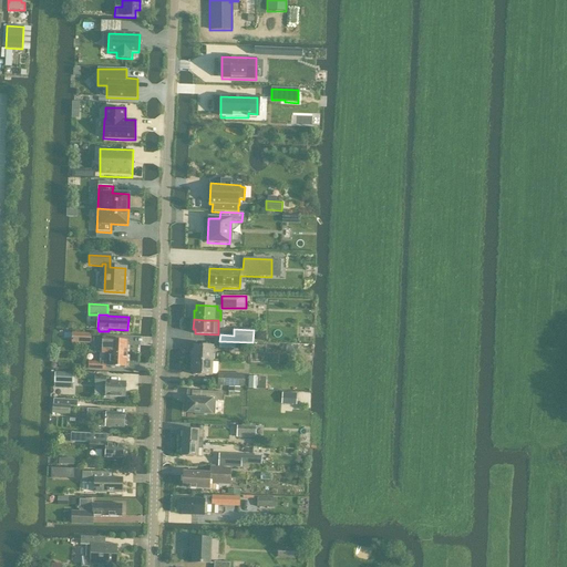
[(72,332),(72,343),(91,343),(91,333),(72,332)]
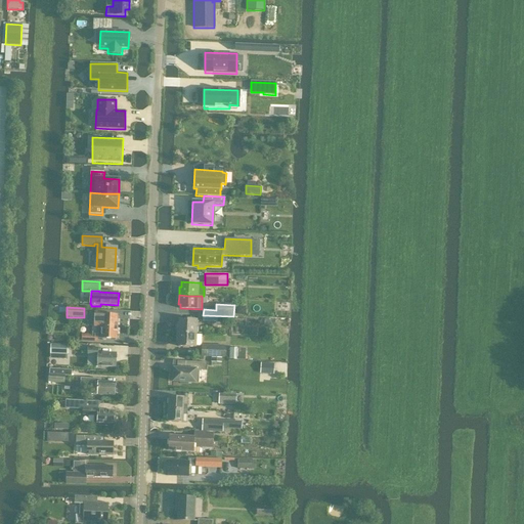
[(102,323),(102,328),(117,328),(118,315),(96,315),(96,323),(102,323)]
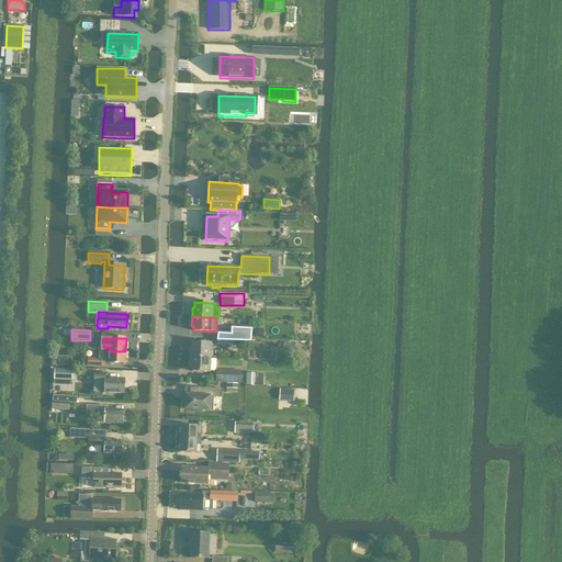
[(190,348),(190,357),(210,358),(211,344),(192,343),(192,348),(190,348)]
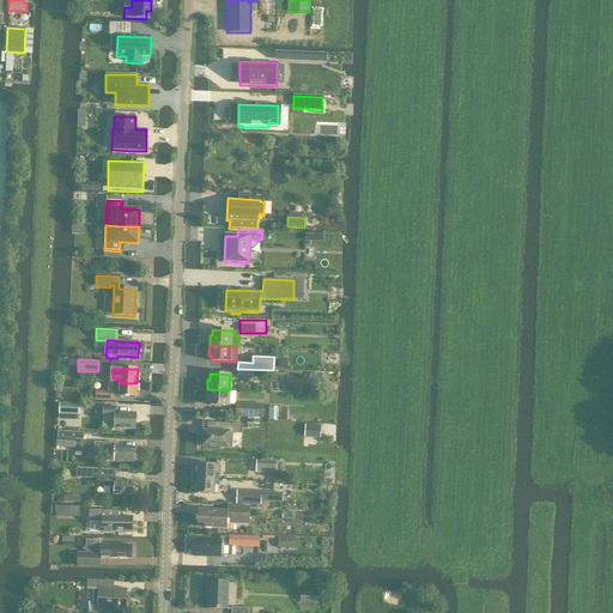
[(96,392),(96,400),(114,400),(114,396),(137,398),(137,383),(120,383),(113,383),(113,389),(108,389),(108,392),(96,392)]
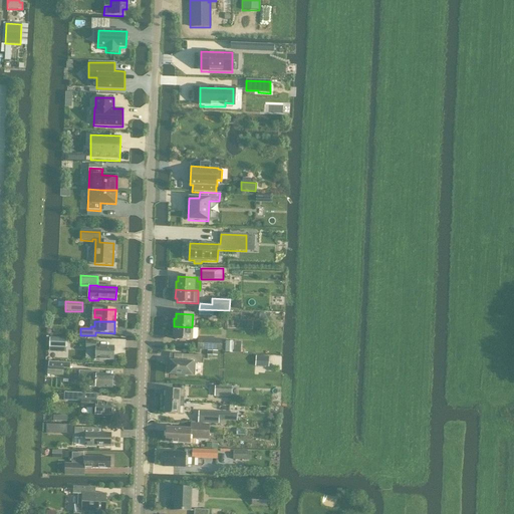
[(192,341),(192,327),(174,326),(174,335),(175,335),(175,340),(192,341)]
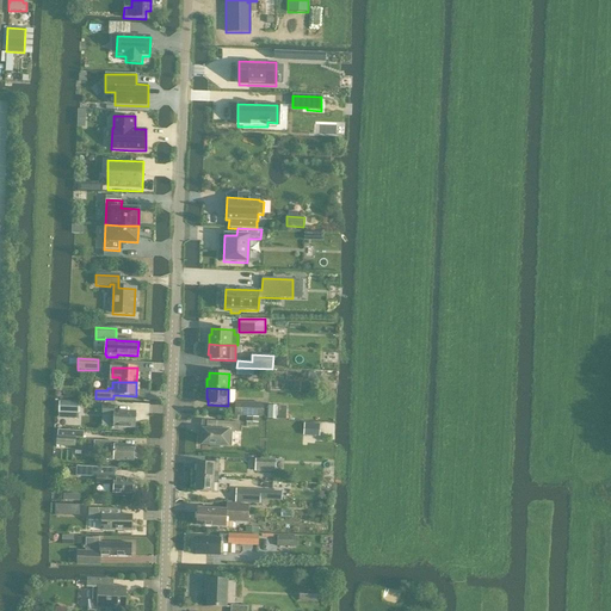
[(60,402),(59,413),(79,414),(79,403),(60,402)]
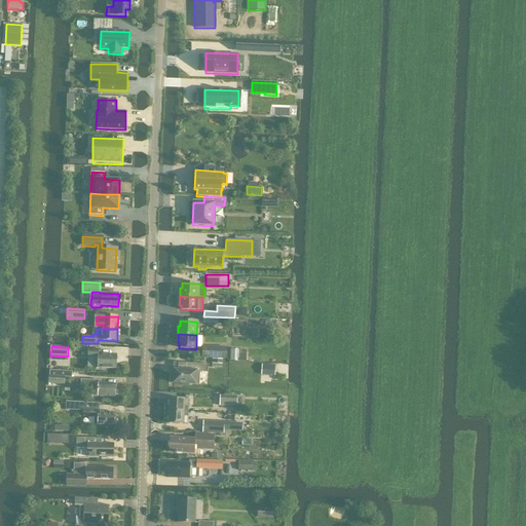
[(202,346),(201,358),(226,359),(226,346),(202,346)]
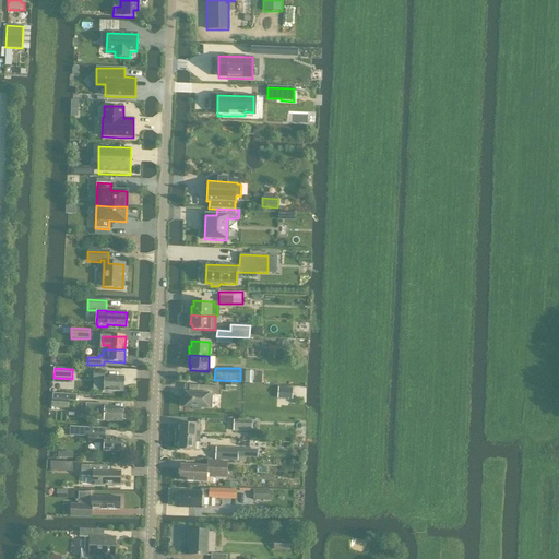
[(106,372),(94,371),(93,379),(105,380),(105,392),(123,392),(123,378),(106,377),(106,372)]
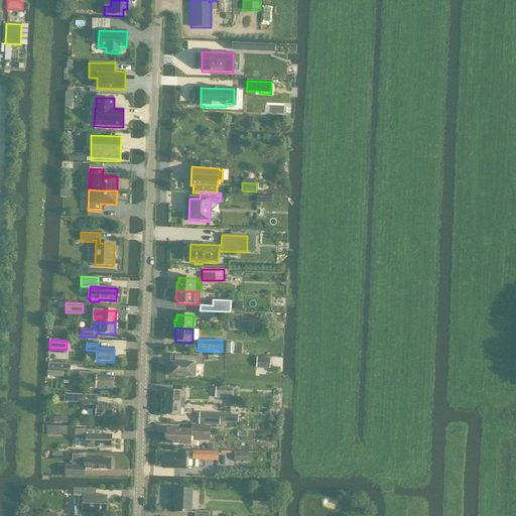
[(177,378),(184,379),(184,377),(196,377),(196,365),(204,365),(204,357),(174,356),(174,363),(170,363),(170,376),(177,376),(177,378)]
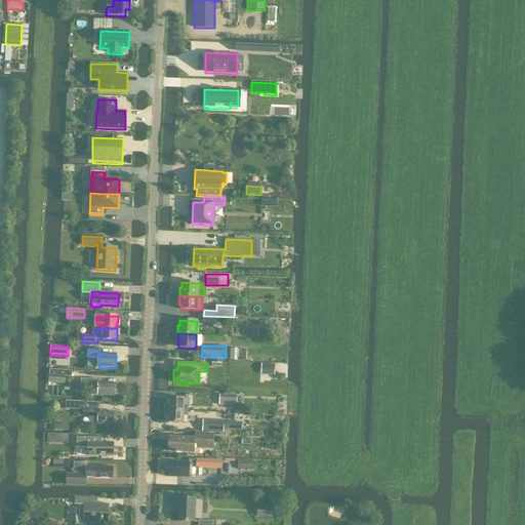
[(80,390),(98,391),(97,396),(115,397),(115,384),(98,382),(98,380),(80,379),(80,390)]
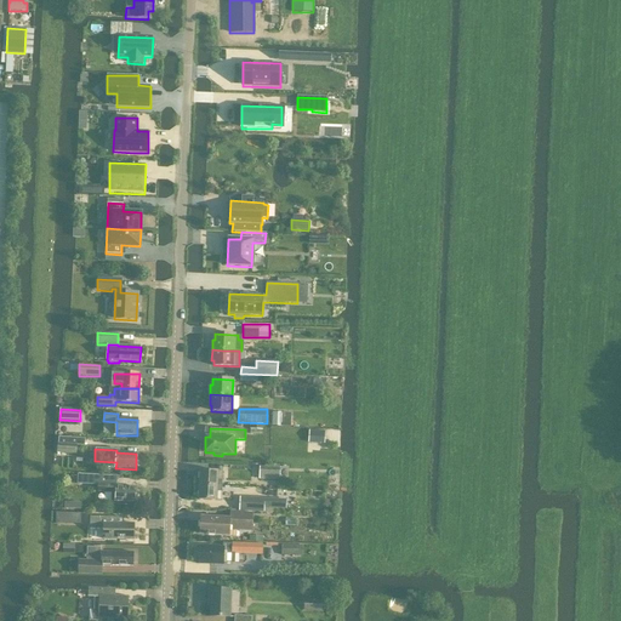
[(280,467),(260,466),(260,476),(280,477),(280,467)]
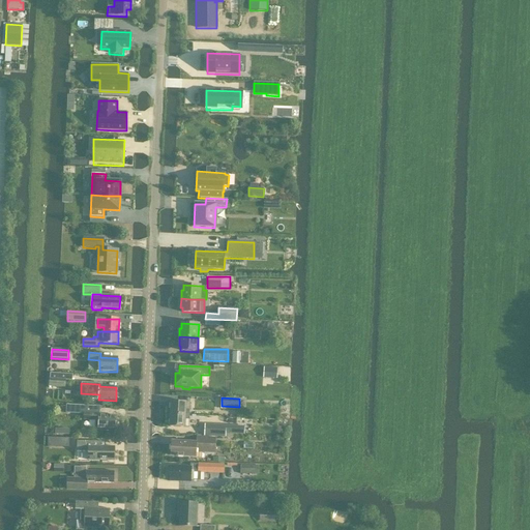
[(170,402),(170,414),(189,415),(189,403),(170,402)]
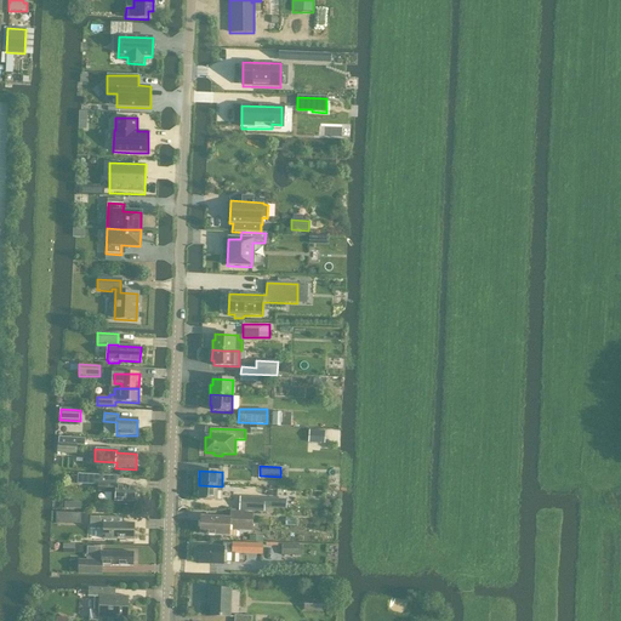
[(97,491),(103,493),(112,493),(110,502),(134,503),(135,489),(125,488),(125,485),(117,485),(117,477),(78,474),(78,484),(97,485),(97,491)]
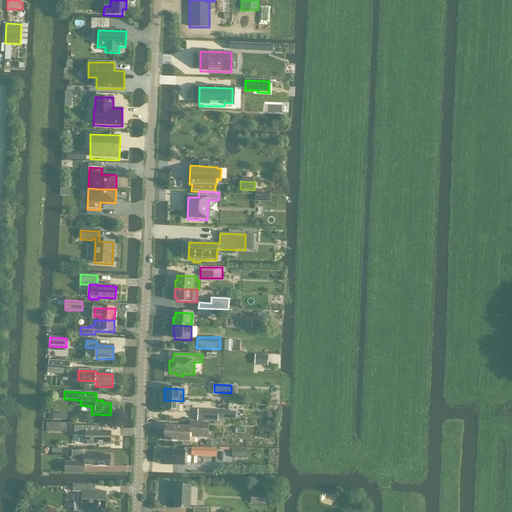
[(164,400),(164,412),(182,413),(183,401),(164,400)]
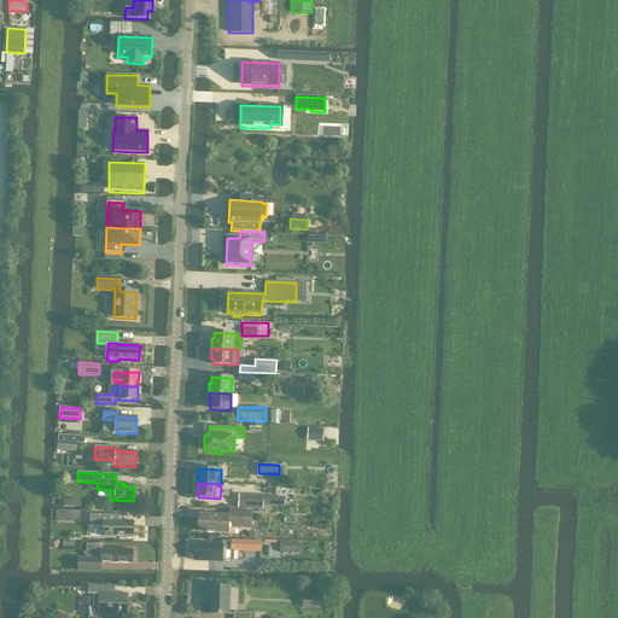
[(252,495),(251,509),(263,511),(263,506),(275,506),(275,496),(252,495)]
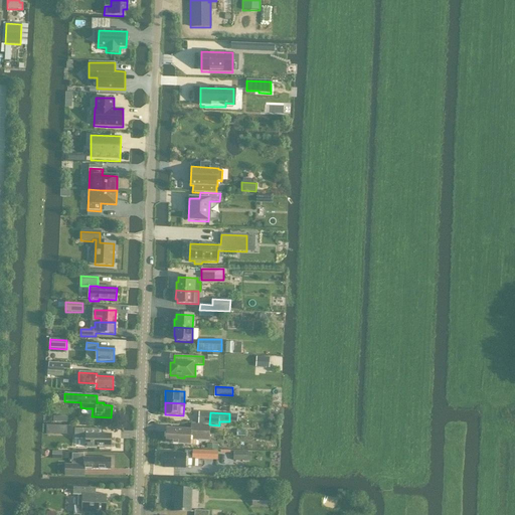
[(191,430),(166,428),(166,443),(170,443),(170,444),(173,445),(173,443),(190,444),(190,439),(208,440),(209,425),(201,425),(201,432),(191,432),(191,430)]
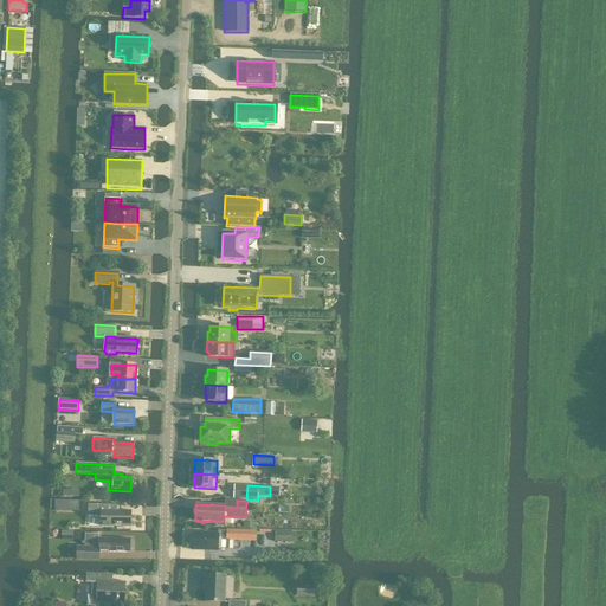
[(101,516),(101,524),(130,526),(130,513),(110,511),(110,513),(107,513),(108,504),(88,504),(88,516),(101,516)]
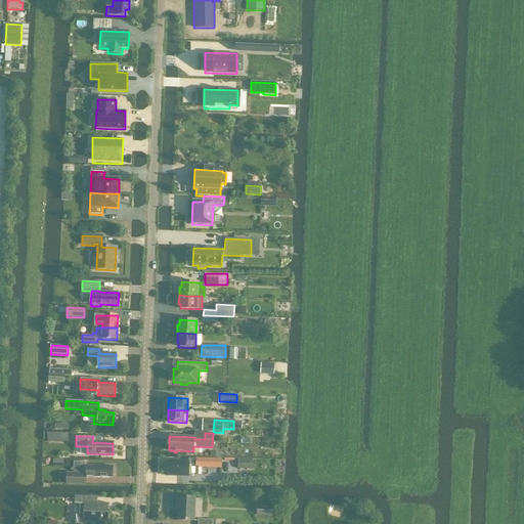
[(168,461),(167,476),(187,477),(187,475),(199,475),(199,468),(195,467),(195,459),(188,457),(188,462),(168,461)]
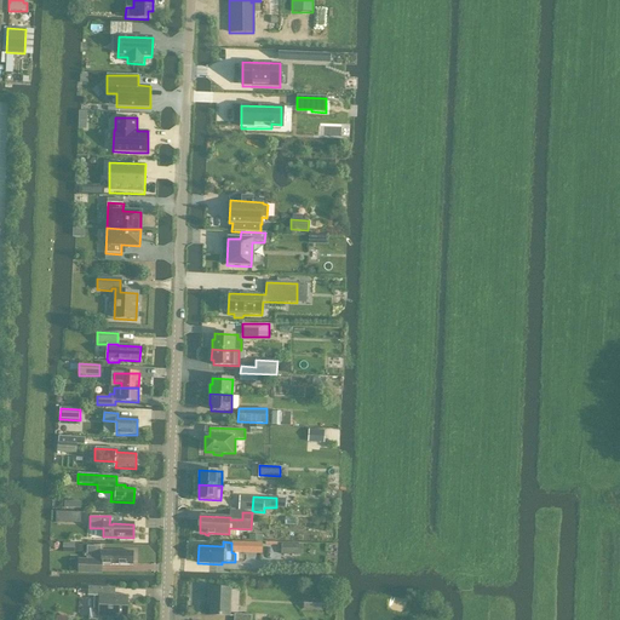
[(231,543),(231,552),(235,554),(247,554),(247,543),(231,543)]
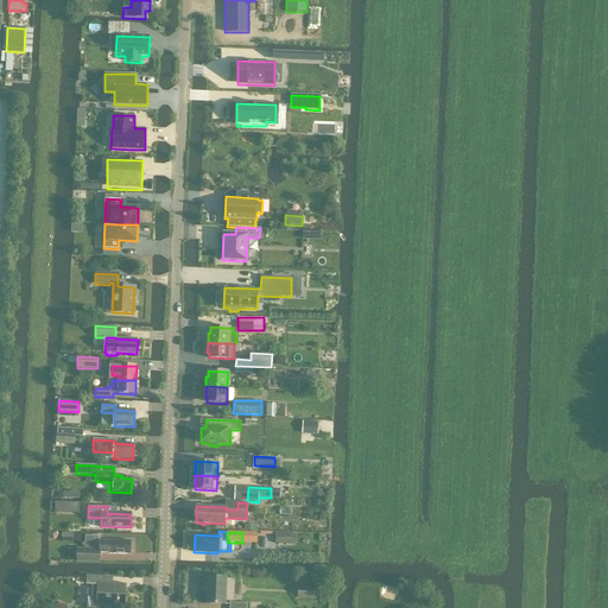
[(277,534),(276,543),(290,544),(290,534),(277,534)]
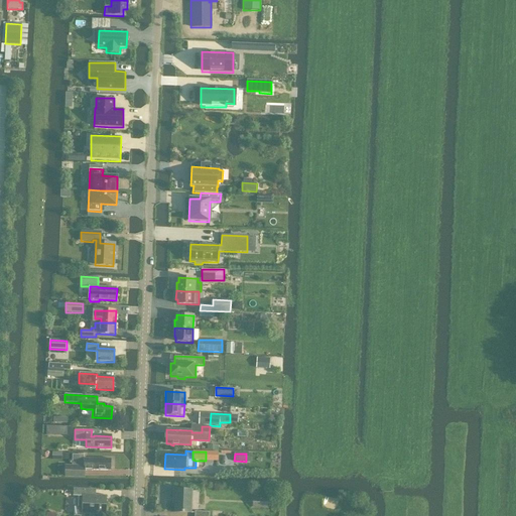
[(73,466),(65,466),(65,477),(85,478),(85,470),(110,471),(110,468),(112,468),(112,463),(110,462),(110,460),(93,459),(93,461),(85,461),(86,456),(73,455),(73,462),(71,462),(71,464),(73,464),(73,466)]
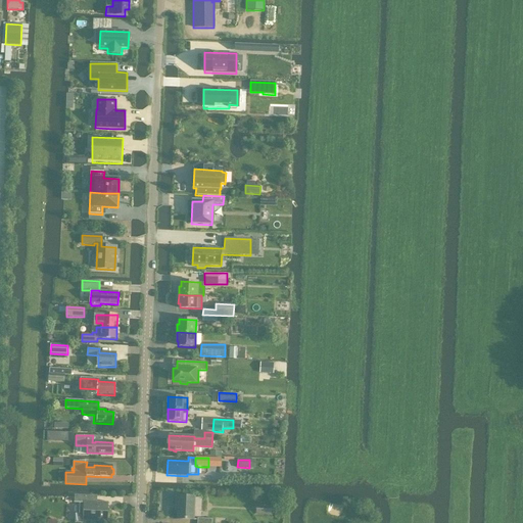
[(176,504),(175,510),(178,510),(177,519),(193,520),(194,507),(202,507),(202,497),(203,497),(203,494),(194,494),(194,496),(177,495),(176,504)]
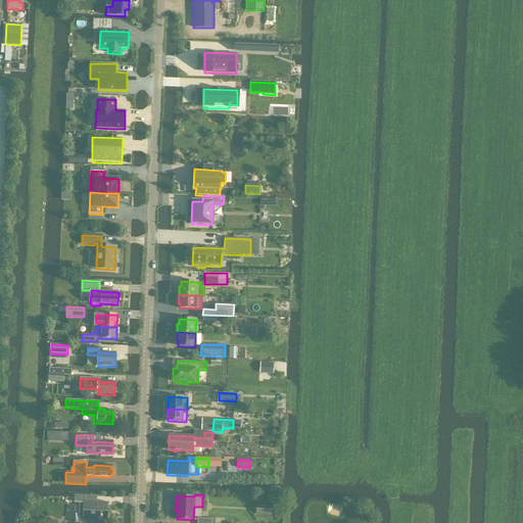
[(82,522),(83,521),(90,521),(89,522),(95,522),(95,521),(107,522),(107,521),(106,521),(107,505),(108,505),(108,504),(92,503),(92,496),(75,495),(74,503),(79,503),(79,514),(75,514),(74,522),(82,522)]
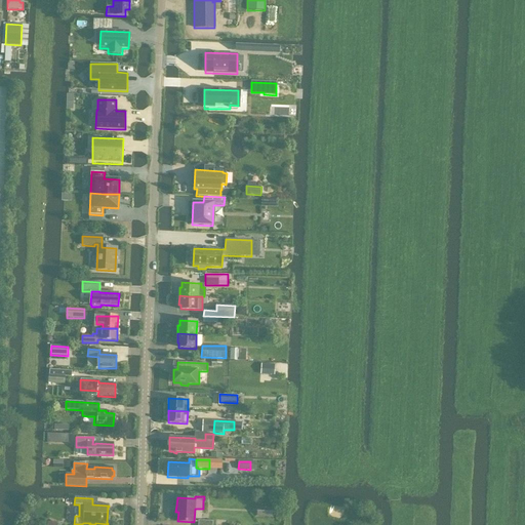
[(273,507),(257,506),(256,517),(272,518),(273,507)]
